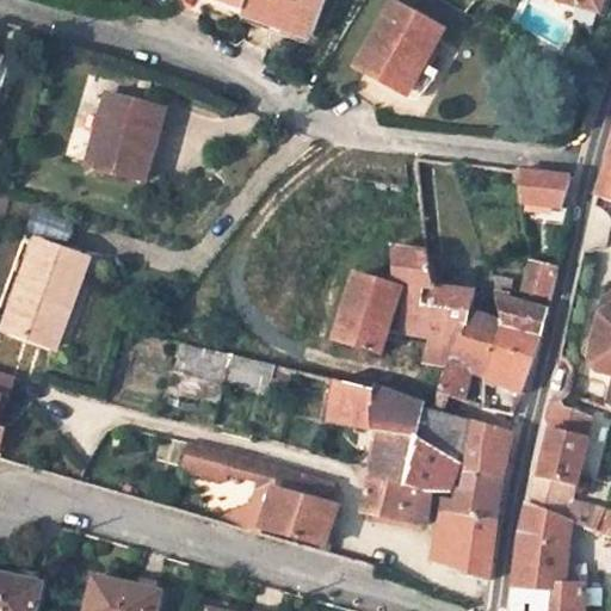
[(230,0),(247,6),(245,12),(312,36),(323,0),(230,0)]
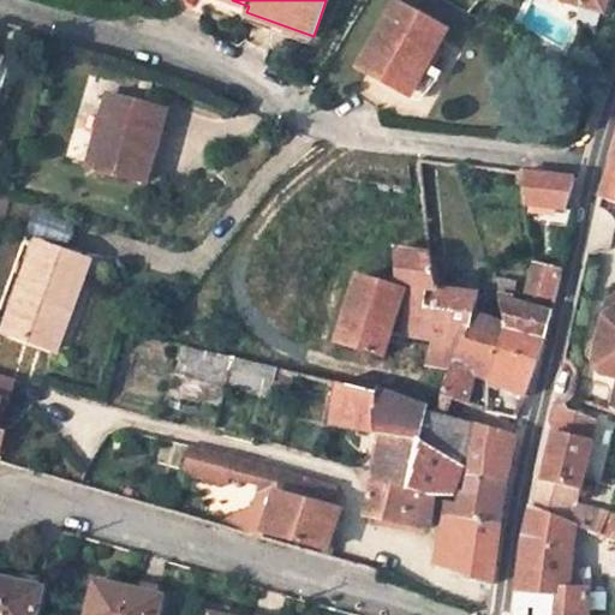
[(562,0),(604,12),(608,0),(562,0)]
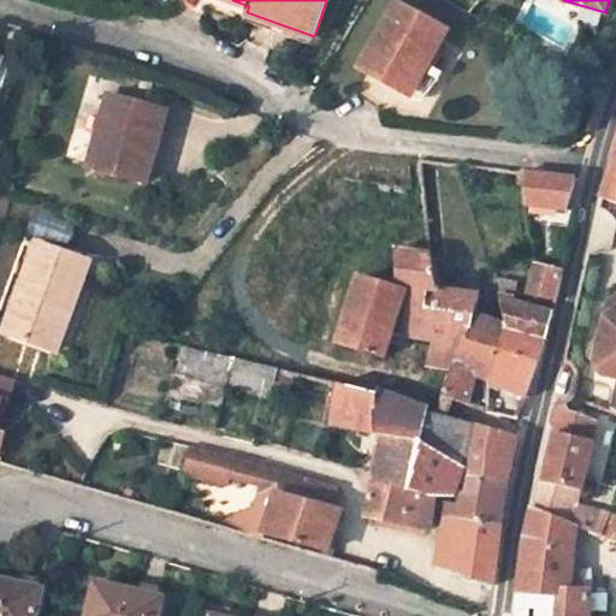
[(448,34),(397,4),(357,71),(401,96),(413,76),(412,67),(416,60),(428,67),(448,34)]
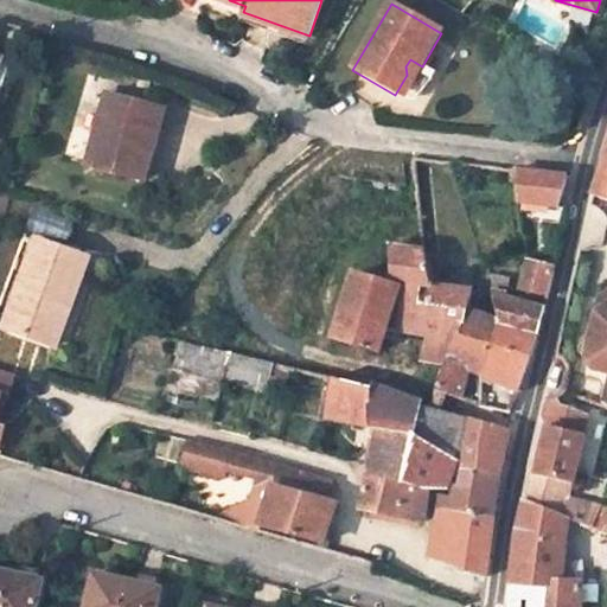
[(408,102),(427,69),(422,66),(410,59),(406,66),(407,75),(395,95),(408,102)]
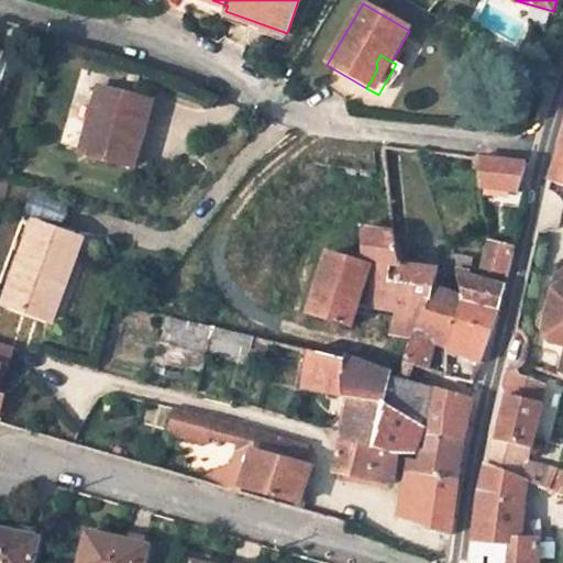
[(152,101),(100,87),(80,152),(133,165),(152,101)]
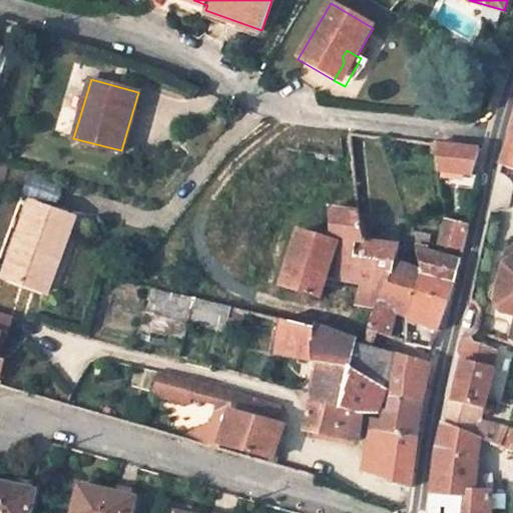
[(512,167),(512,127),(502,163),(512,167)]
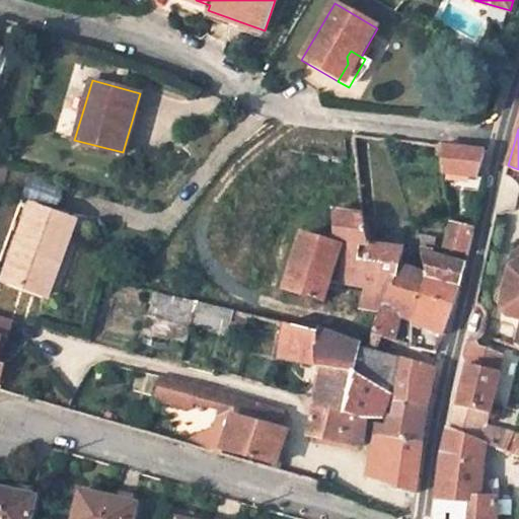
[(476,175),(485,148),(440,143),(442,169),(476,175)]
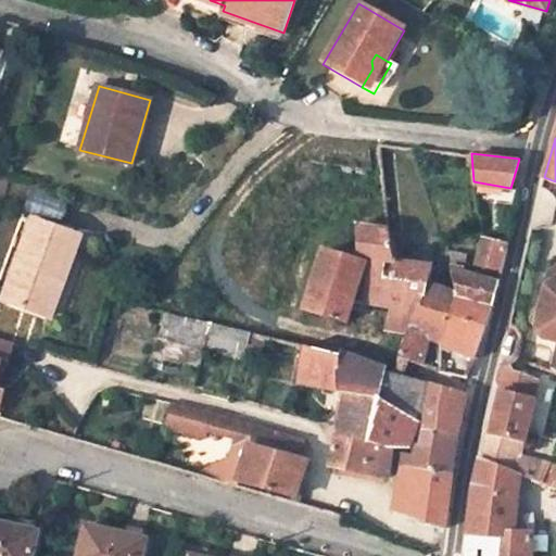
[(59,198),(30,188),(24,205),(52,215),(59,198)]
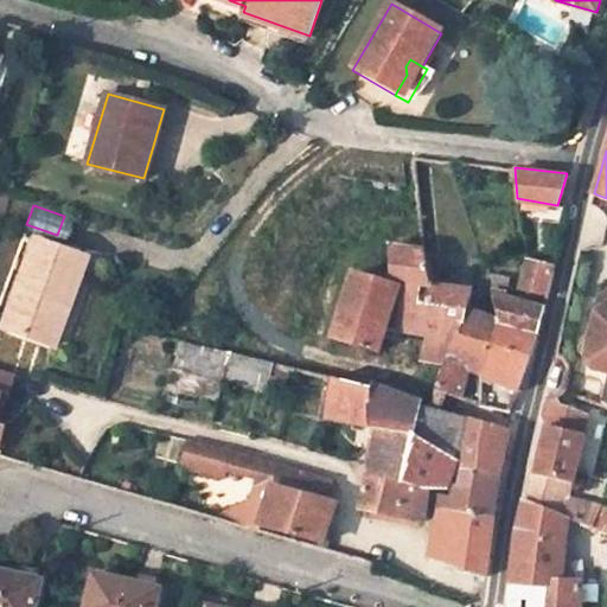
[(80,255),(36,238),(2,326),(57,345),(70,307),(61,305),(80,255)]
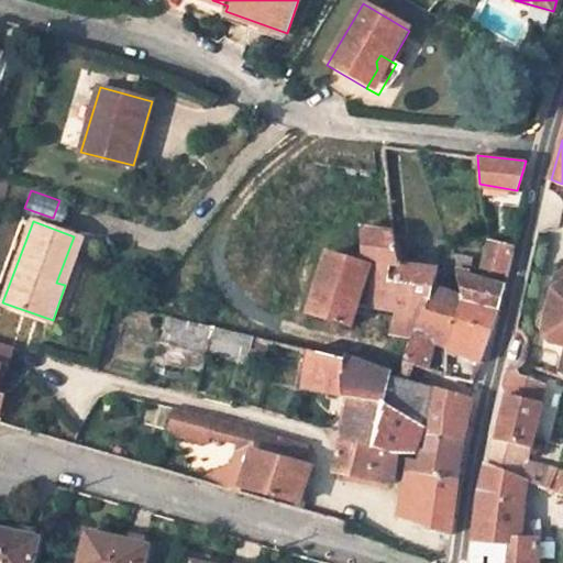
[(394,232),(364,228),(366,264),(328,252),(310,311),(352,323),(355,313),(378,320),(383,306),(399,309),(393,329),(414,333),(431,285),(437,267),(398,263),(394,232)]
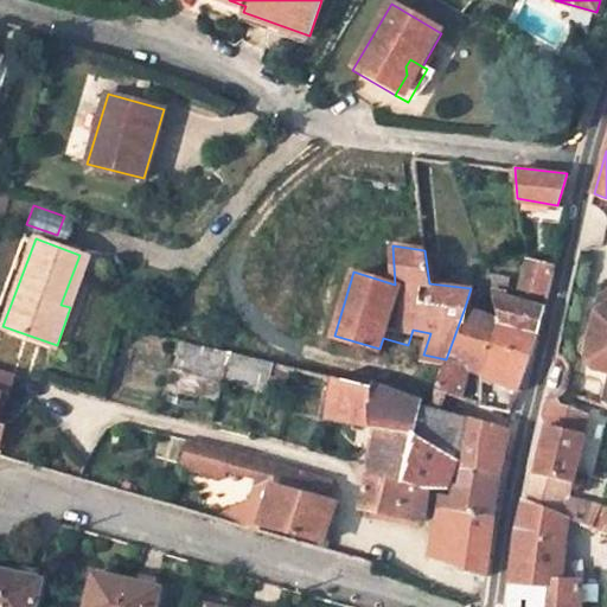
[(89,259),(80,255),(61,305),(70,307),(89,259)]
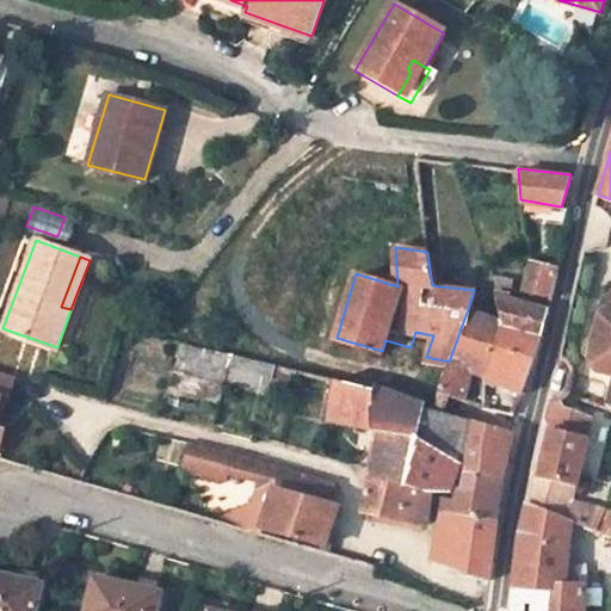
[(557,269),(529,260),(522,288),(551,296),(557,269)]
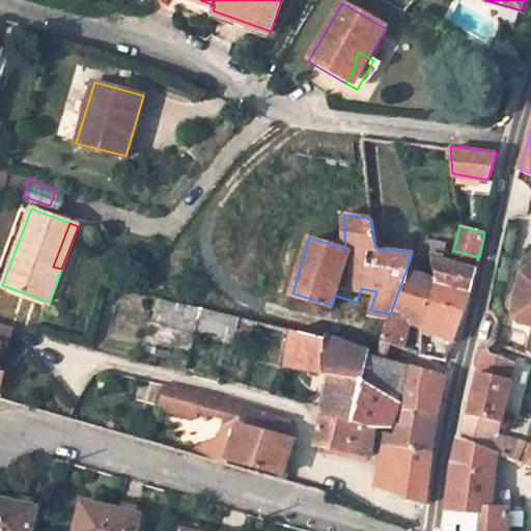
[(475,269),(442,259),(442,254),(428,253),(436,280),(420,327),(453,340),(467,304),(475,269)]
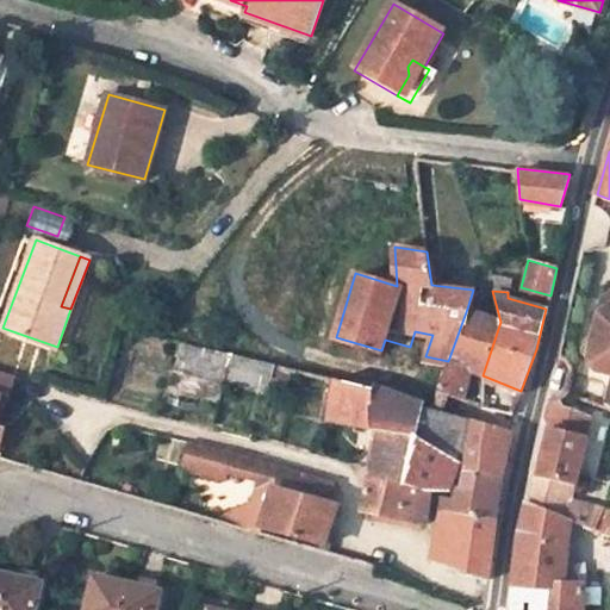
[(609,299),(607,303),(592,361),(601,374),(609,377),(609,299)]
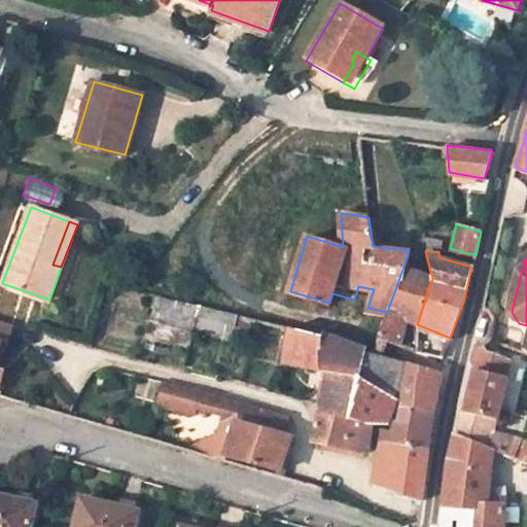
[(432,278),(403,267),(387,312),(378,338),(400,345),(407,320),(417,324),(432,278)]
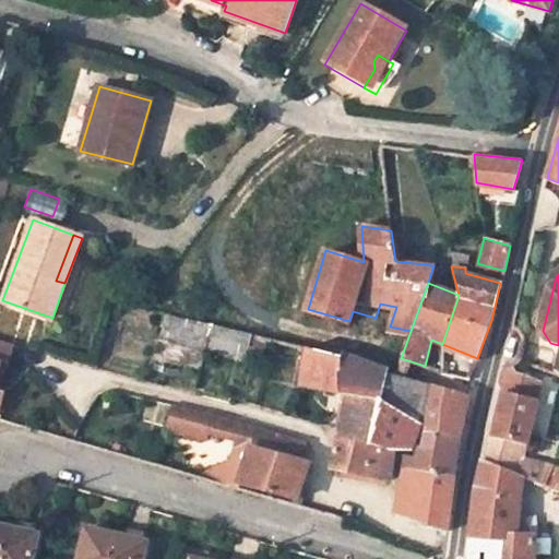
[(189,344),(205,349),(212,323),(195,319),(189,344)]
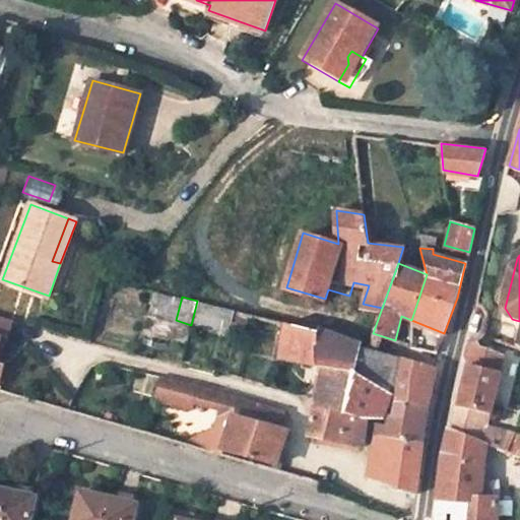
[(219,318),(222,307),(197,301),(191,325),(216,331),(219,318)]
